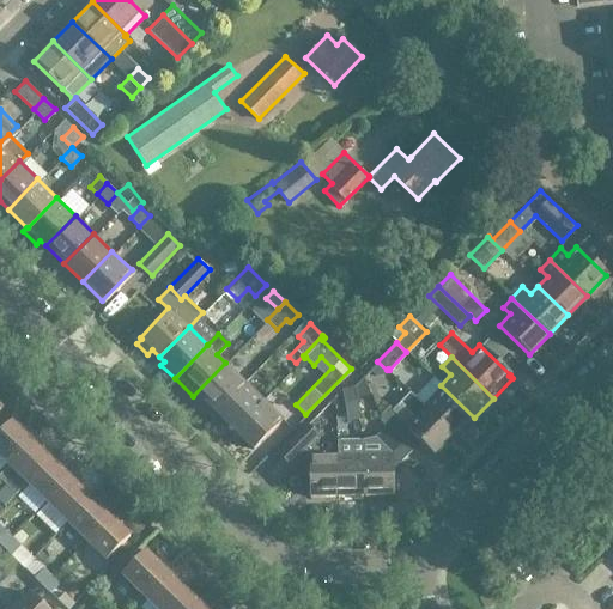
[(382,376),(387,370),(377,361),(370,370),(376,375),(380,373),(382,376)]
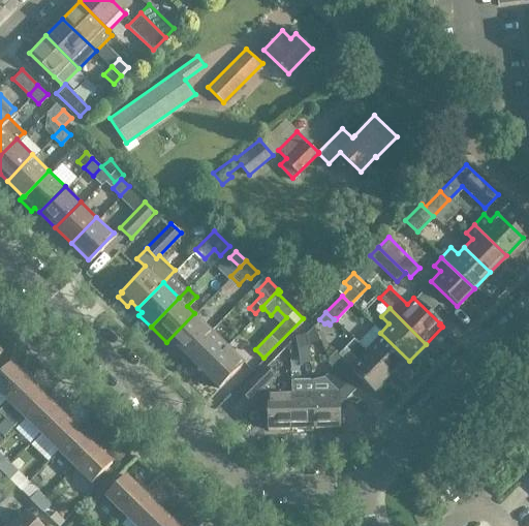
[(194,313),(166,342),(181,357),(185,353),(210,328),(194,313)]
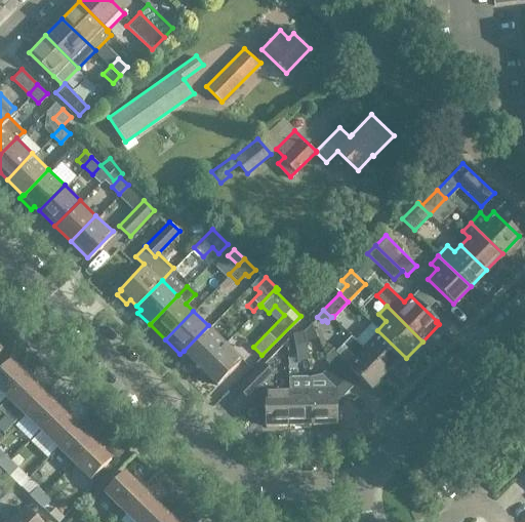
[(184,351),(199,367),(225,340),(208,325),(184,351)]
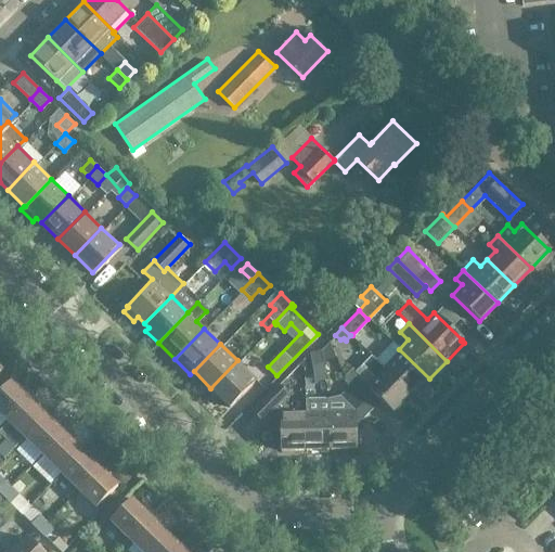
[(321,349),(309,351),(311,363),(322,361),(321,349)]
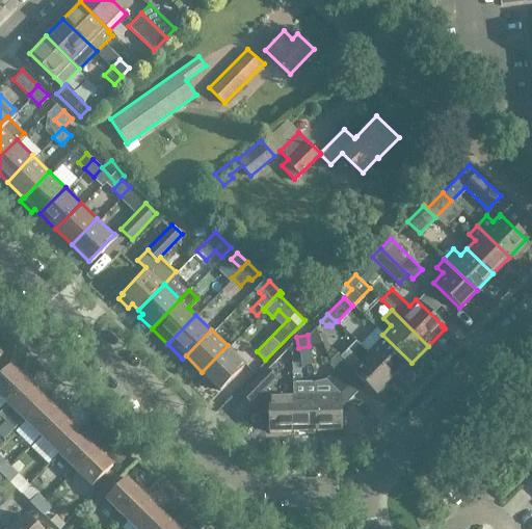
[(395,379),(411,363),(382,335),(366,351),(393,377),(395,379)]
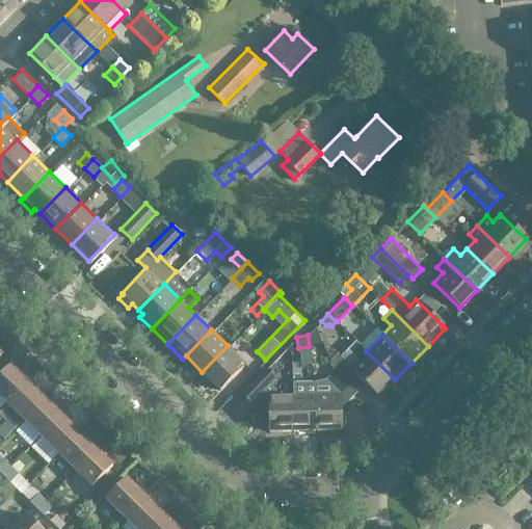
[(331,370),(348,386),(354,392),(364,382),(376,394),(393,377),(366,351),(354,340),(340,354),(333,348),(327,353),(333,369),(331,370)]
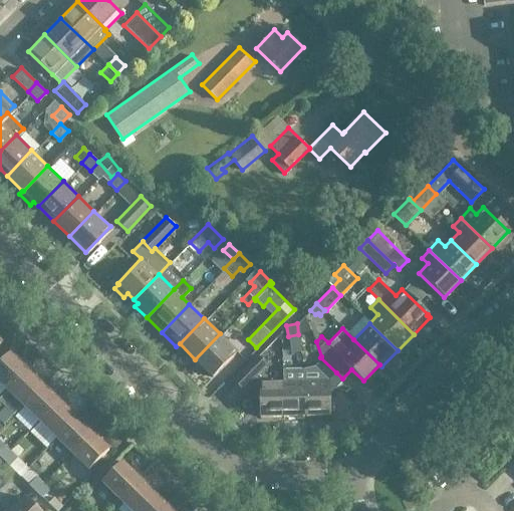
[(220,333),(195,359),(212,374),(236,349),(220,333)]
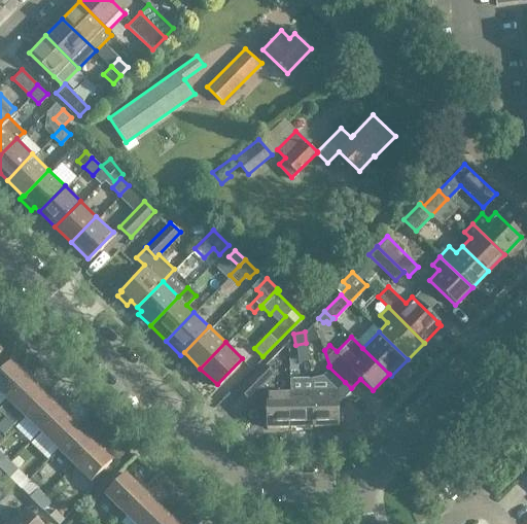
[(0,368),(0,392),(5,397),(29,373),(22,365),(18,370),(8,360),(0,368)]
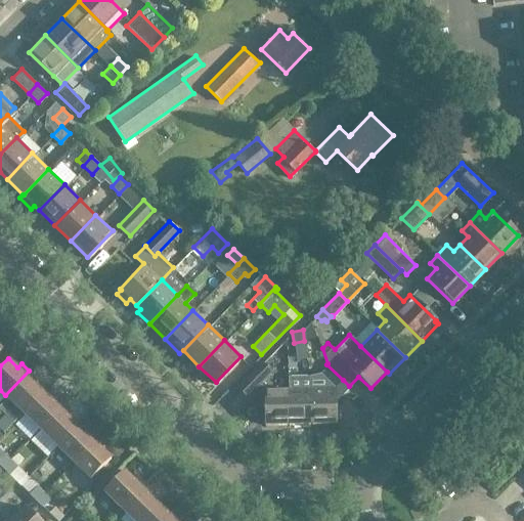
[(237,383),(247,392),(268,371),(260,361),(237,383)]
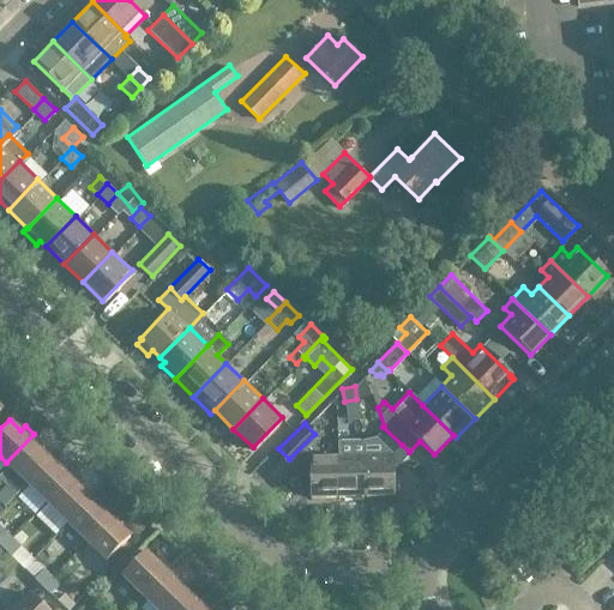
[(389,452),(361,453),(361,495),(389,495),(389,466),(396,465),(409,452),(402,445),(383,427),(373,438),(389,452)]
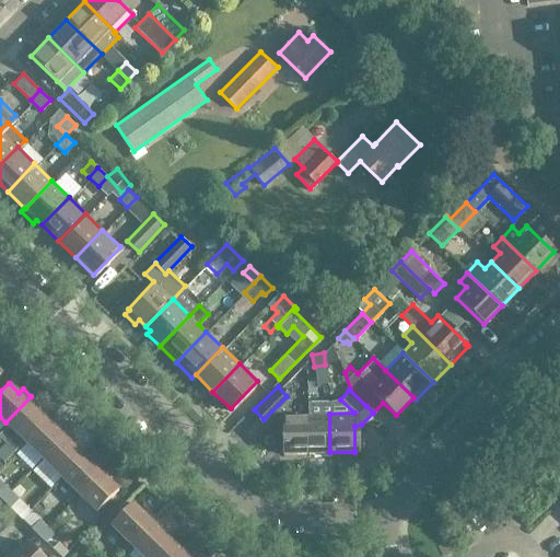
[(6,422),(23,440),(45,418),(34,408),(38,404),(31,396),(6,422)]
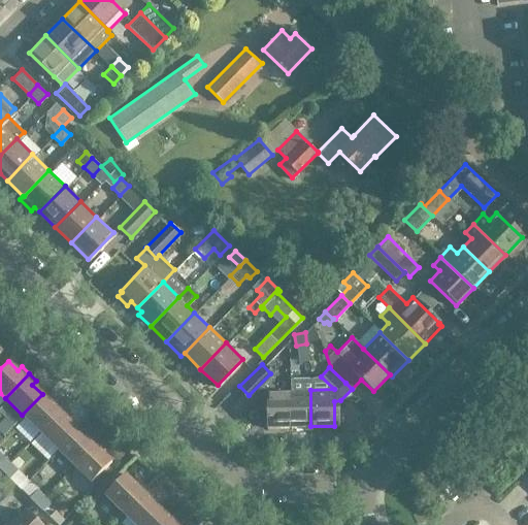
[(288,427),(310,426),(310,390),(309,378),(290,378),(290,390),(287,390),(288,427)]
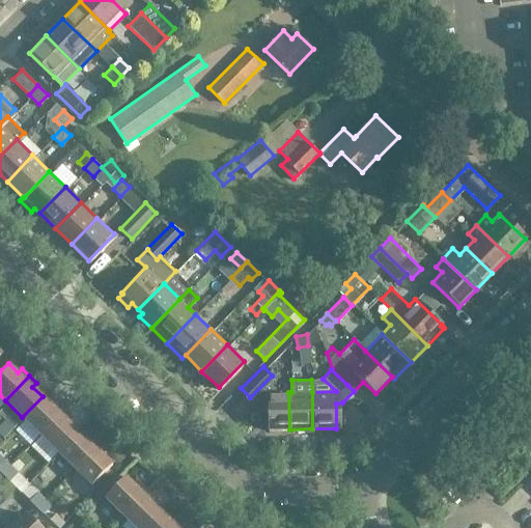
[(289,429),(288,392),(264,393),(264,429),(289,429)]
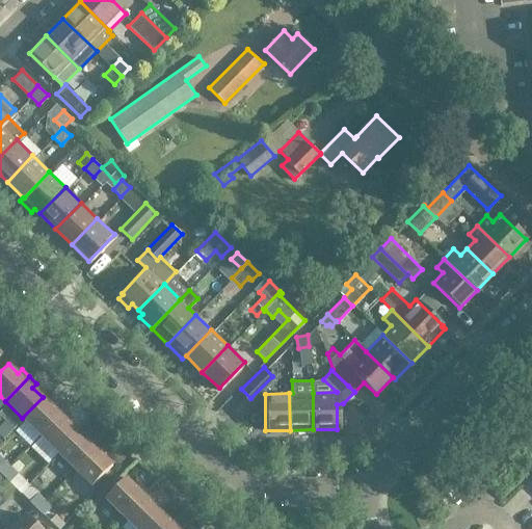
[(22,418),(38,434),(63,410),(55,402),(52,406),(43,397),(22,418)]
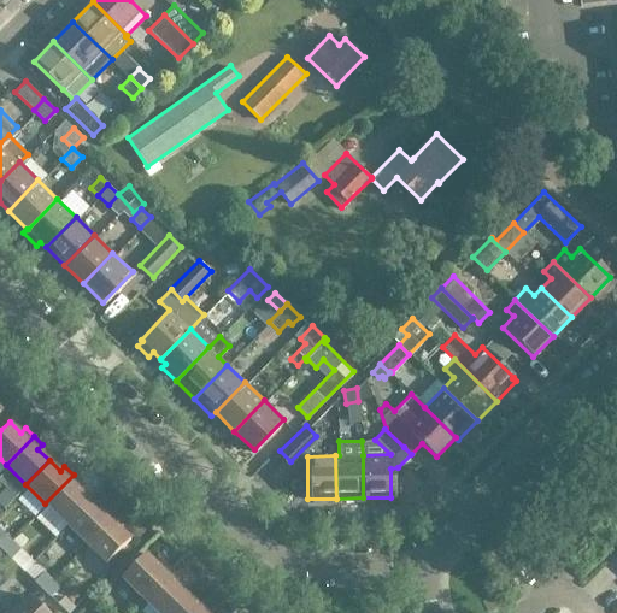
[(82,482),(74,475),(45,504),(65,523),(88,499),(77,488),(82,482)]
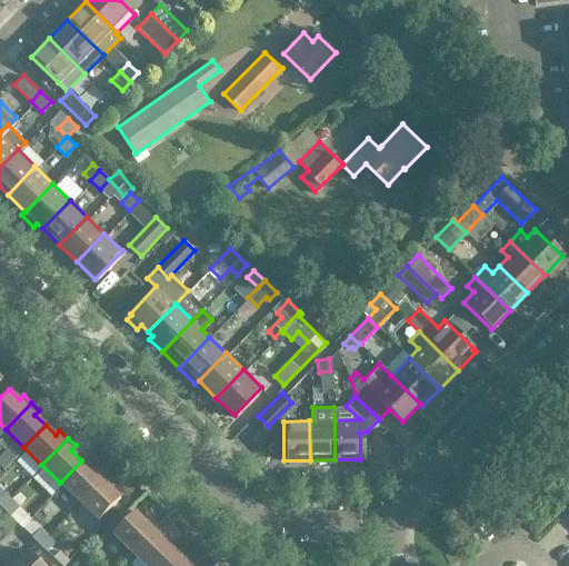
[(60,483),(78,500),(105,474),(97,466),(92,470),(81,460),(60,483)]
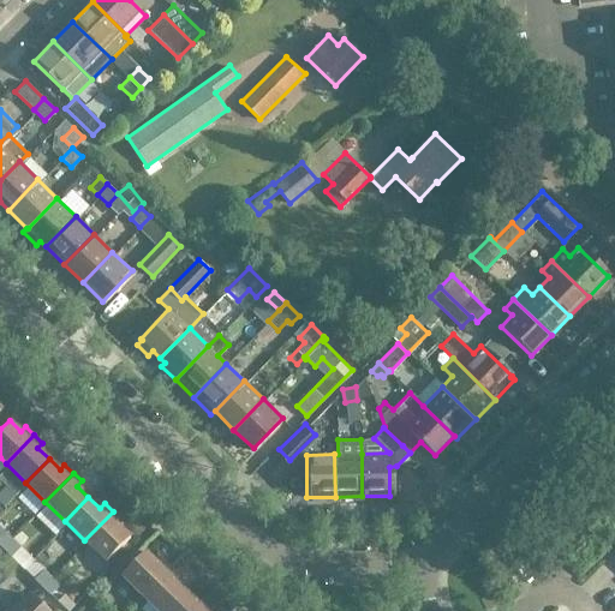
[(113,511),(84,540),(105,559),(127,535),(117,525),(121,519),(113,511)]
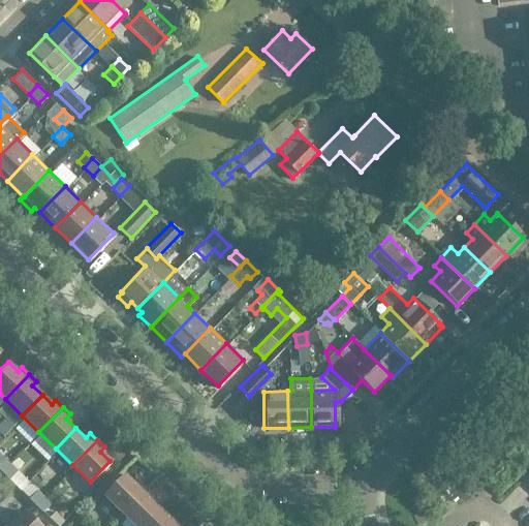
[(0,470),(2,472),(11,463),(0,453),(0,470)]
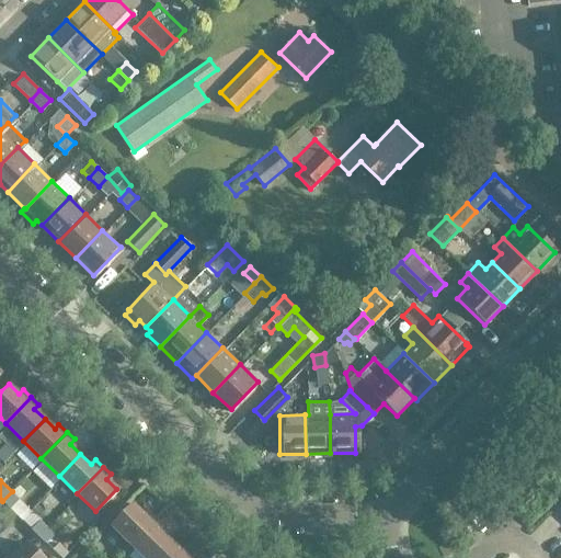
[(31,509),(12,491),(2,501),(21,519),(31,509)]
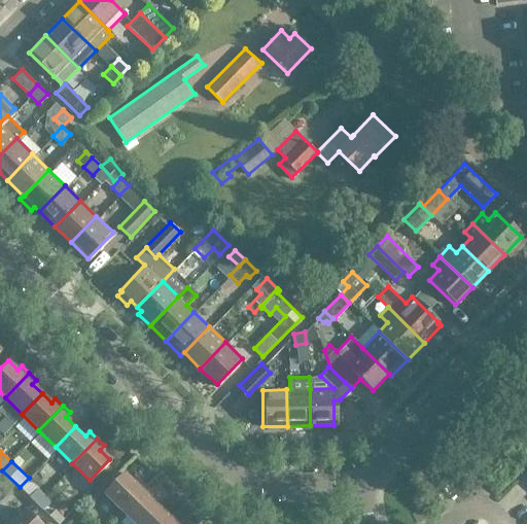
[(103,493),(120,510),(143,486),(136,478),(132,482),(123,473),(103,493)]
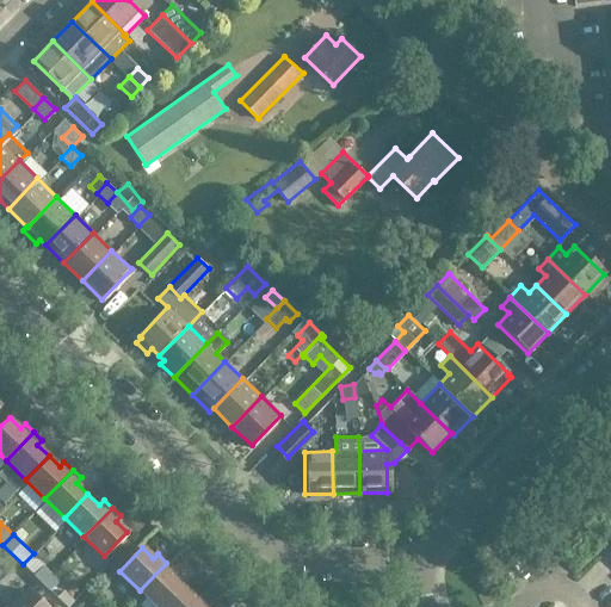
[(166,563),(140,590),(155,606),(160,606),(181,586),(170,574),(174,570),(166,563)]
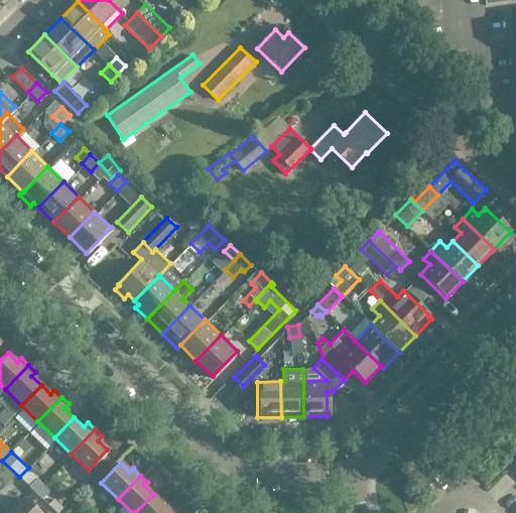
[(35,493),(43,484),(37,477),(28,486),(35,493)]
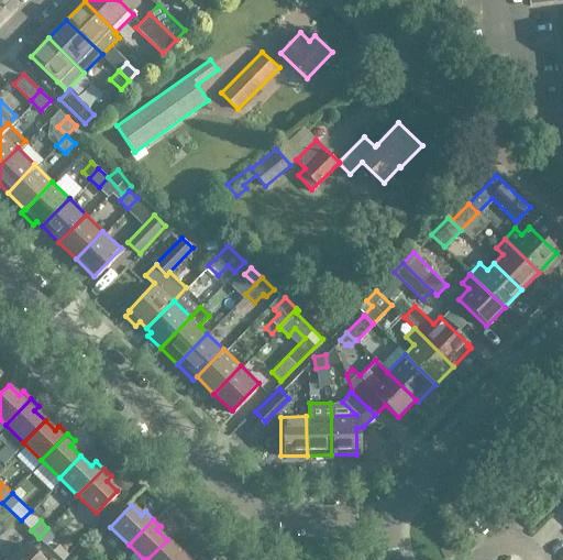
[(55,535),(47,528),(39,538),(45,545),(55,535)]
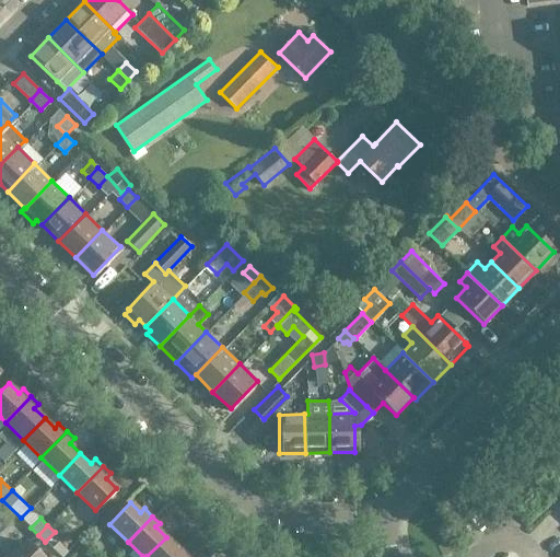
[(147,556),(182,556),(188,550),(181,544),(176,547),(166,537),(147,556)]
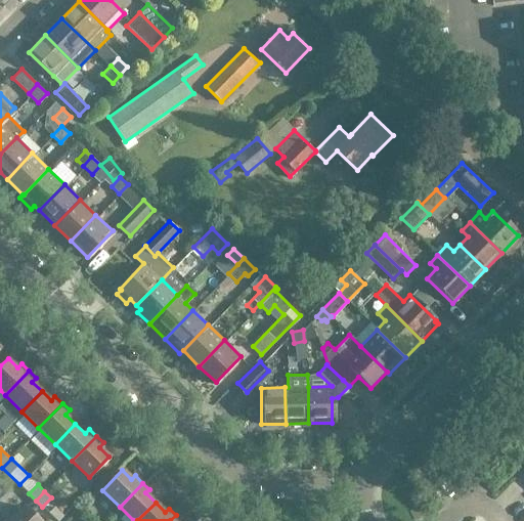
[(12,513),(5,520),(39,520),(26,507),(15,516),(12,513)]
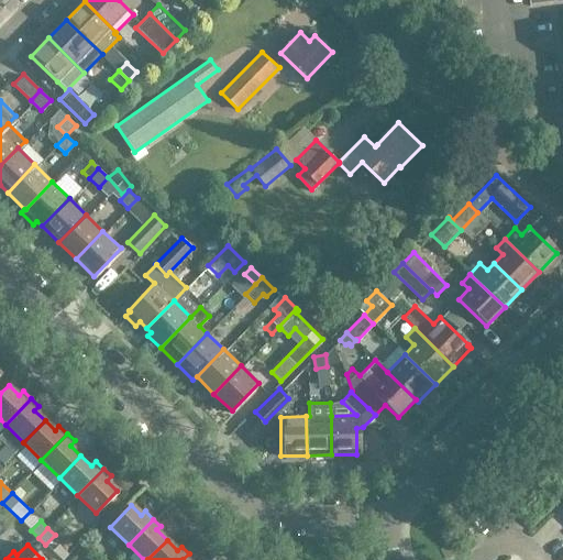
[(69,559),(88,559),(89,559),(80,550),(69,559)]
